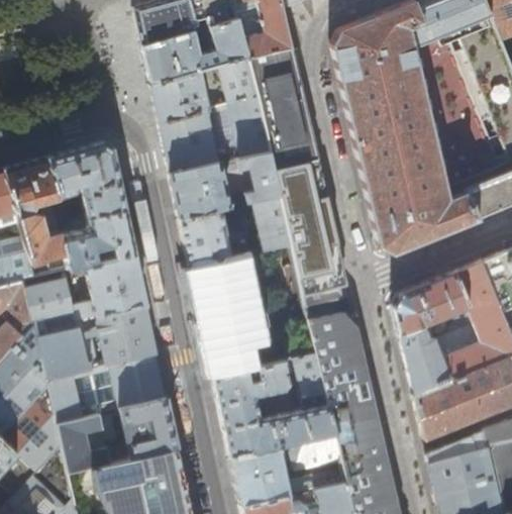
[(209,27),(237,19),(232,0),(167,0),(161,2),(135,9),(140,34),(143,46),(166,40),(173,37),(193,32),(209,27)]
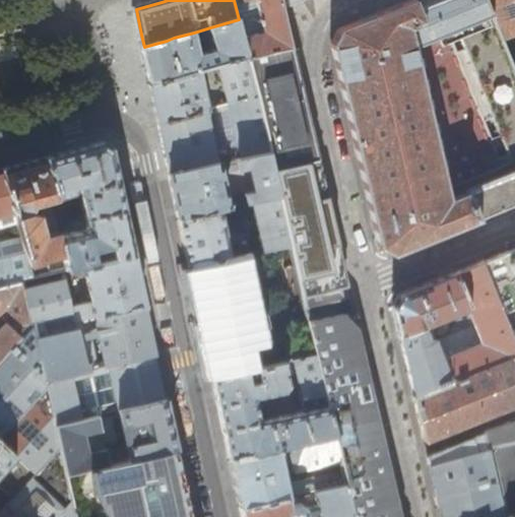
[(234,0),(239,19),(248,59),(249,61),(296,51),(286,11),(310,2),(315,0),(234,0)]
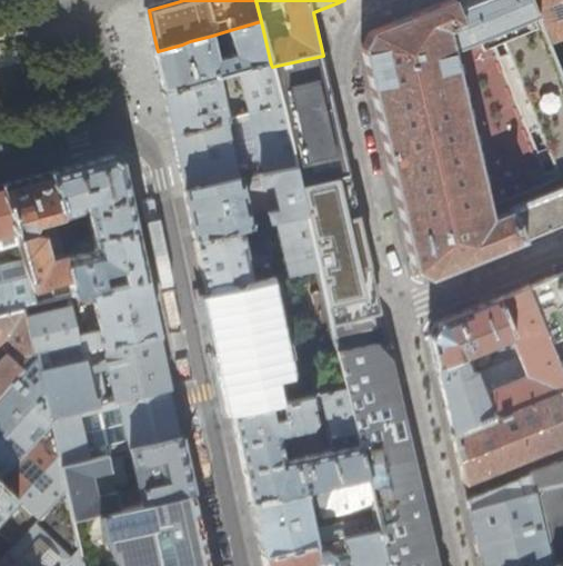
[(458,2),(375,36),(368,50),(381,111),(409,231),(418,274),(433,281),(562,228),(562,70),(553,46),(533,0),(495,0),(490,2),(461,13),(458,2)]
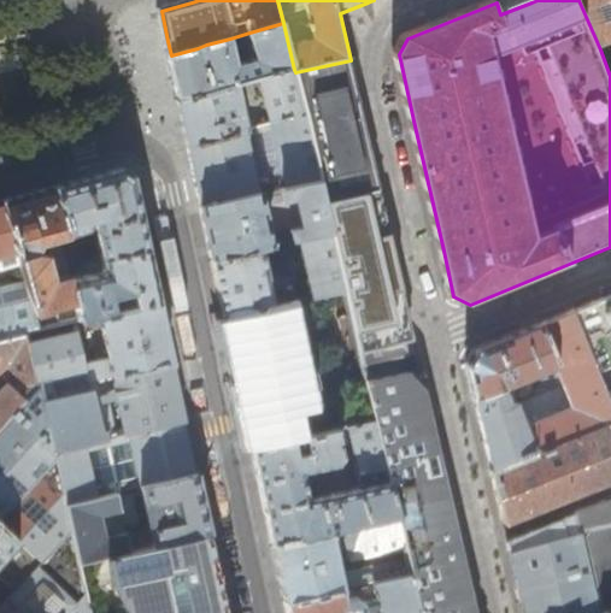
[(610,0),(579,0),(600,49),(610,45),(610,0)]
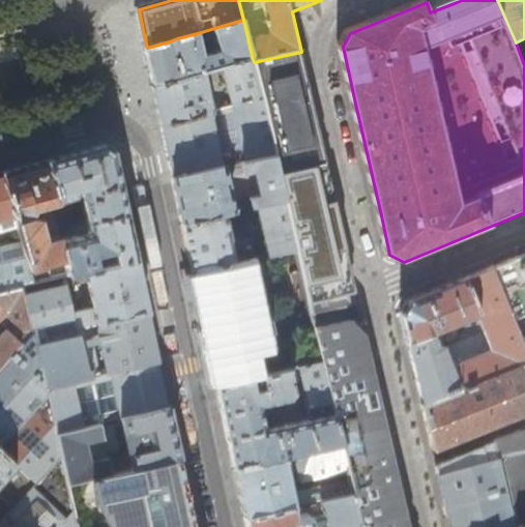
[(253,60),(243,20),(214,28),(221,54),(204,57),(198,33),(177,38),(181,56),(174,58),(170,41),(147,48),(150,63),(155,87),(205,74),(226,67),(253,60)]
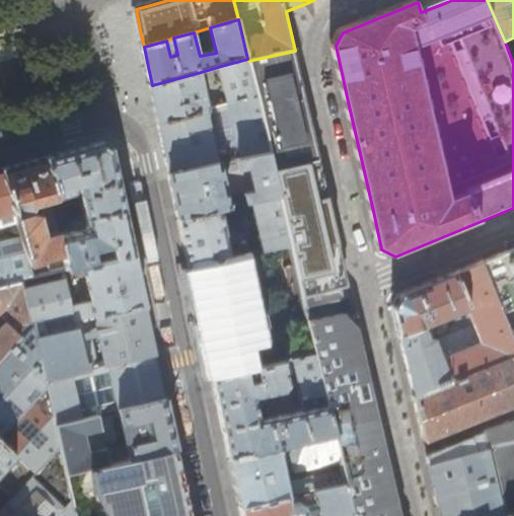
[(305,95),(295,51),(248,61),(258,97),(270,152),(275,170),(320,161),(305,95)]
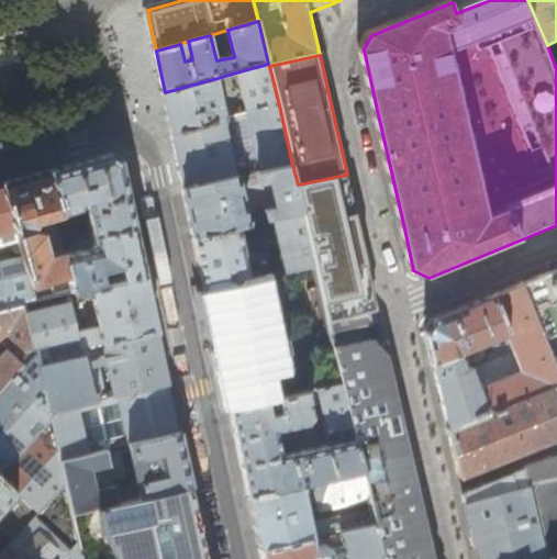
[(279,105),(269,66),(268,64),(240,71),(249,114),(279,105)]
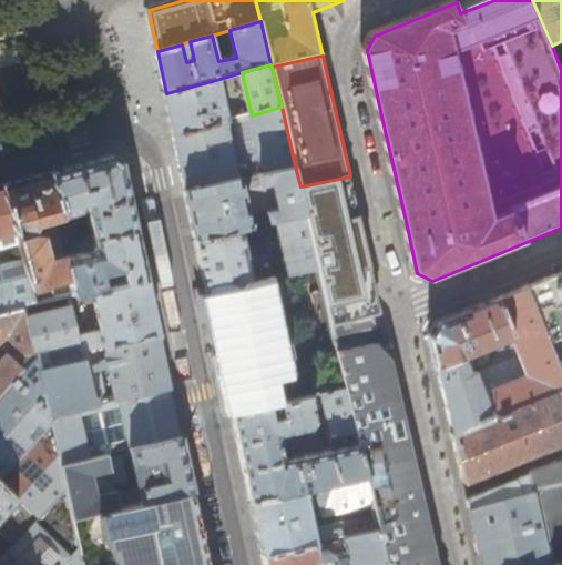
[(230,122),(220,79),(166,93),(171,111),(176,138),(230,122)]
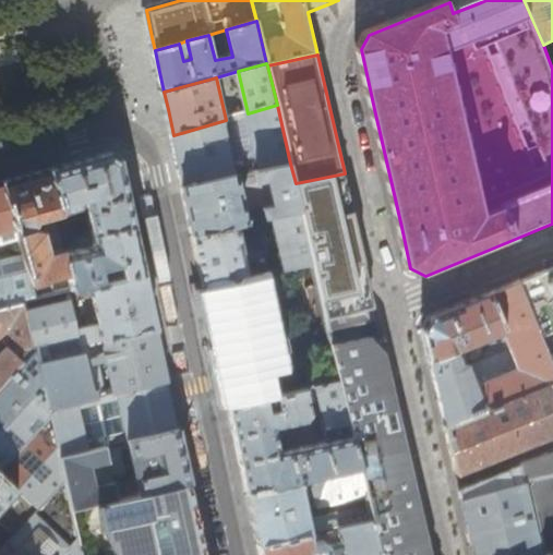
[(290,164),(277,105),(248,113),(261,170),(290,164)]
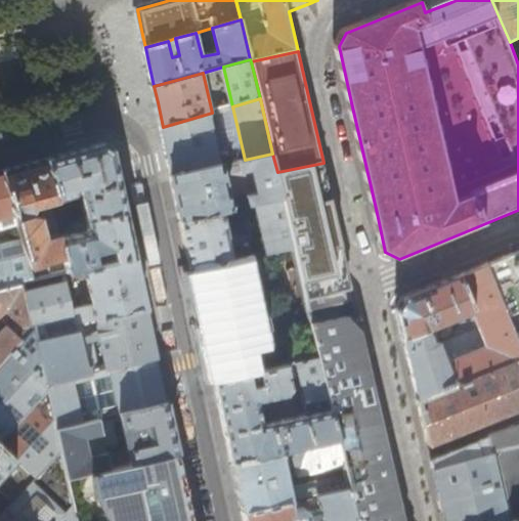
[(223,165),(212,113),(163,127),(166,144),(173,176),(223,165)]
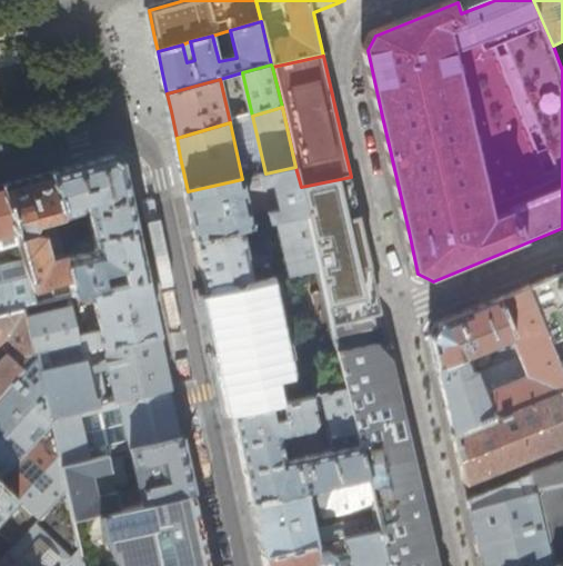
[(54,175),(67,219),(68,219),(69,225),(74,224),(72,218),(84,215),(87,209),(87,208),(90,207),(98,241),(140,232),(132,192),(126,164),(116,158),(86,166),(54,175)]
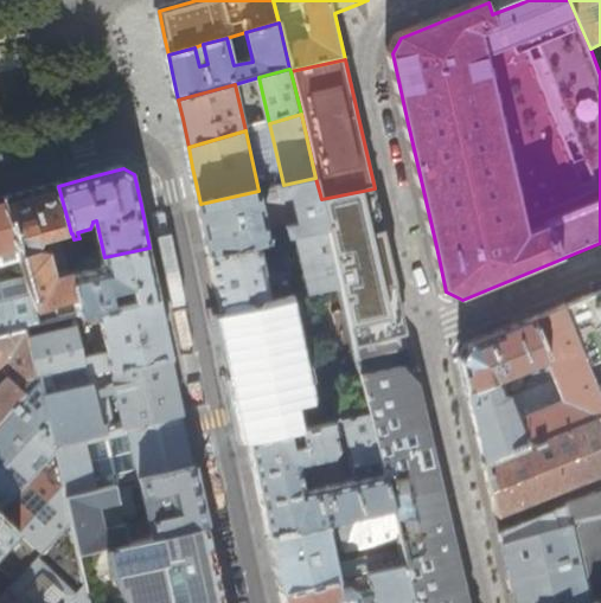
[(321,199),(315,178),(283,185),(280,186),(282,198),(293,196),(299,225),(289,228),(292,239),(328,231),(321,199)]
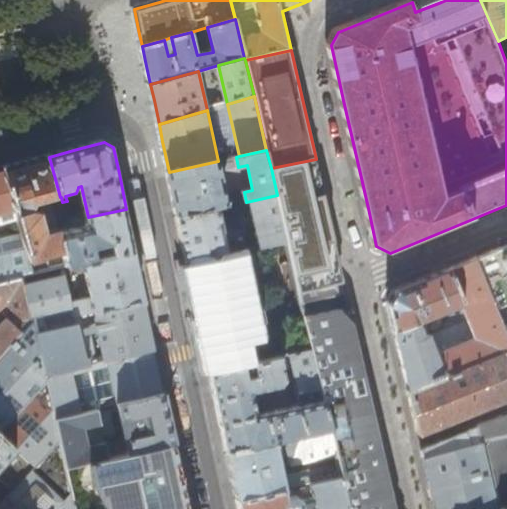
[(26,163),(7,169),(22,223),(26,239),(32,261),(44,258),(44,256),(50,255),(50,254),(66,250),(63,235),(63,233),(63,232),(61,228),(46,232),(42,213),(34,212),(34,205),(60,197),(49,157),(26,163)]
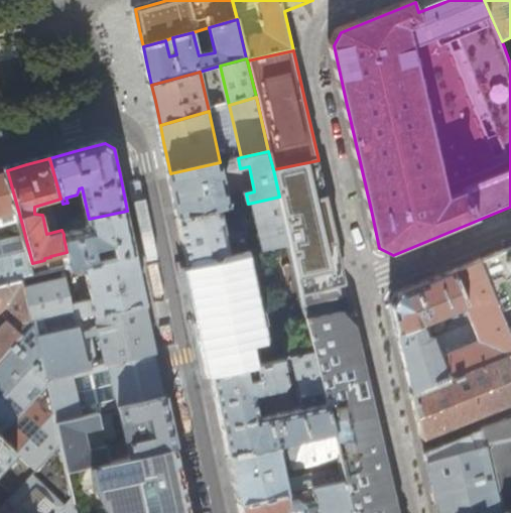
[(332,217),(318,160),(273,169),(279,197),(291,245),(299,280),(298,280),(304,309),(340,300),(351,298),(332,217)]
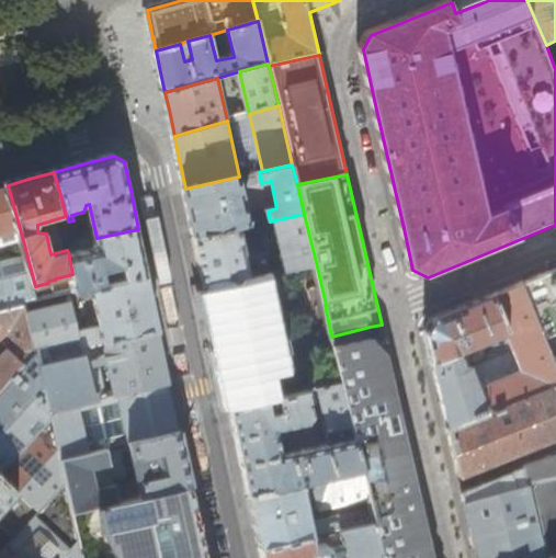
[(248,218),(239,177),(185,189),(190,208),(195,237),(265,223),(263,215),(248,218)]
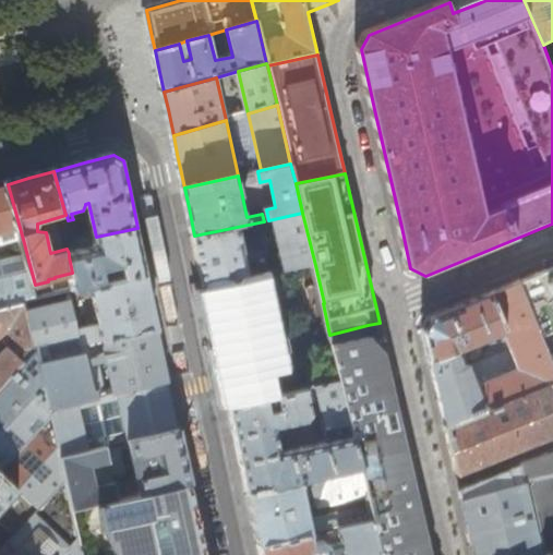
[(0,249),(24,243),(8,184),(0,185),(0,309),(28,302),(39,300),(37,291),(35,285),(28,261),(0,267),(0,249)]
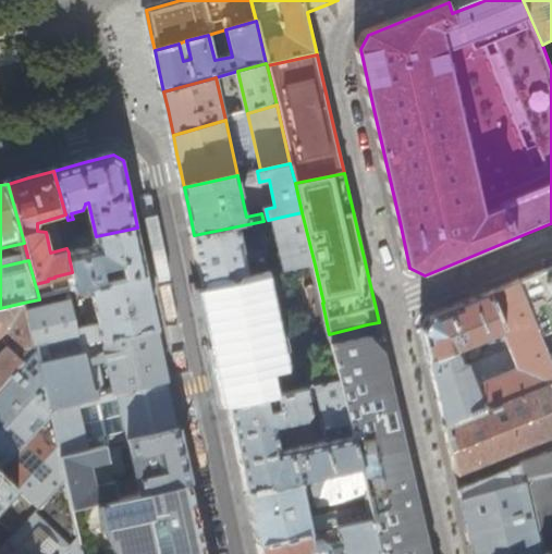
[(315,265),(302,212),(268,220),(264,221),(194,235),(200,260),(206,291),(266,277),(278,273),(273,254),(257,258),(253,262),(247,263),(243,242),(260,238),(260,234),(277,231),(285,272),(315,265)]
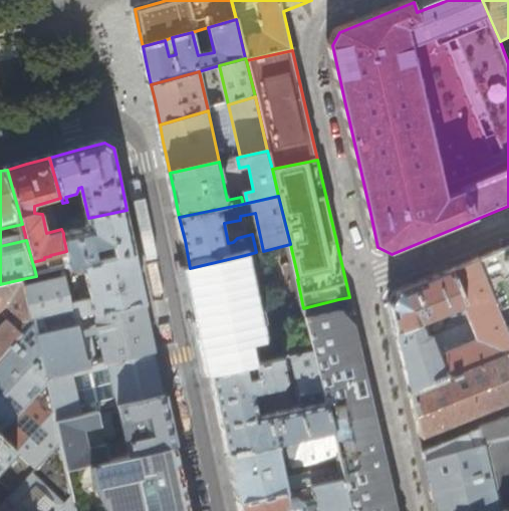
[(126,210),(88,218),(91,230),(63,236),(66,251),(50,255),(50,256),(52,263),(54,272),(86,264),(104,260),(102,248),(113,246),(116,257),(137,252),(132,230),(126,210)]
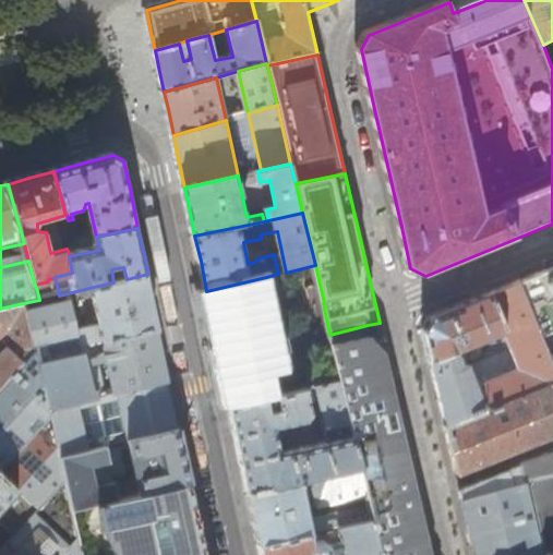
[(71,232),(74,241),(82,239),(80,231),(71,232)]
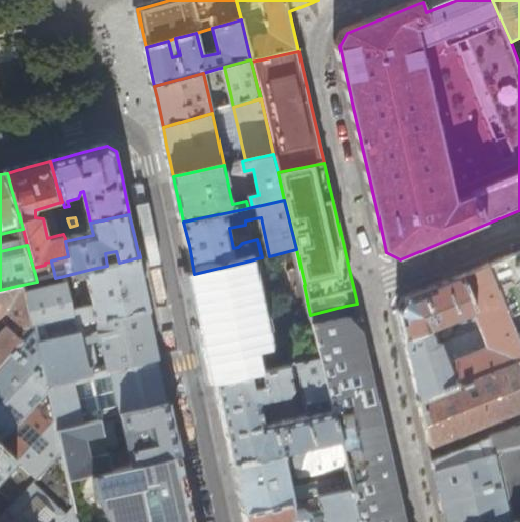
[(519,254),(491,267),(519,342),(519,254)]
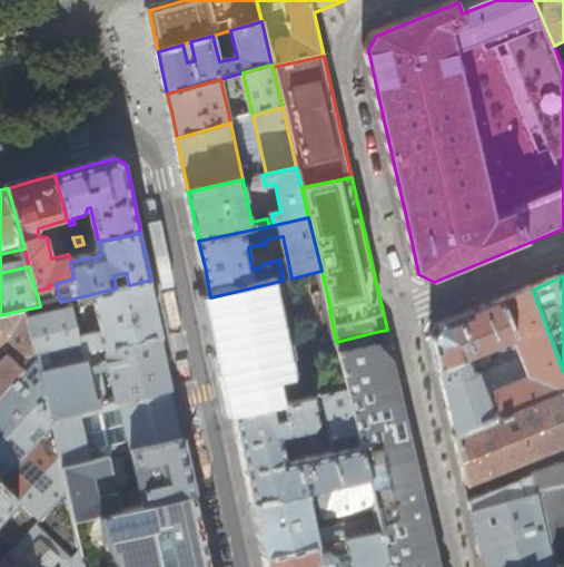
[(151,280),(129,285),(116,289),(96,293),(105,334),(83,340),(76,308),(31,318),(40,360),(41,364),(164,338),(157,310),(151,280)]
